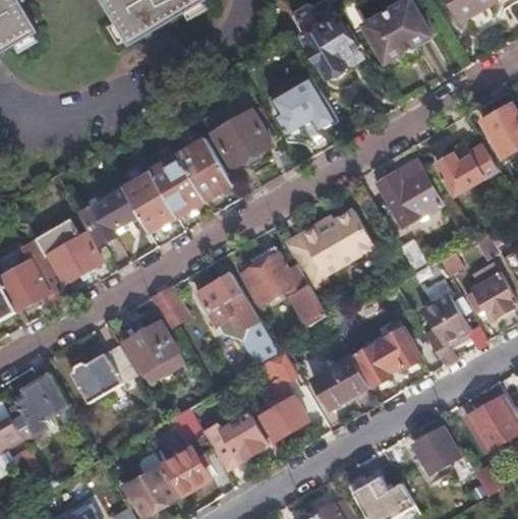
[(0,57),(39,34),(17,0),(0,0),(0,57)]
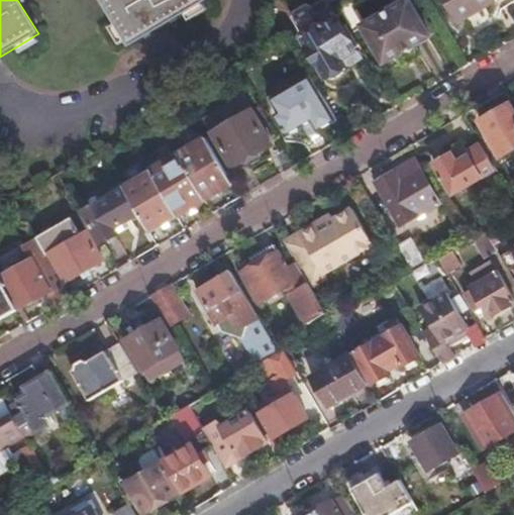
[(98,0),(127,48),(206,1),(205,0),(98,0)]
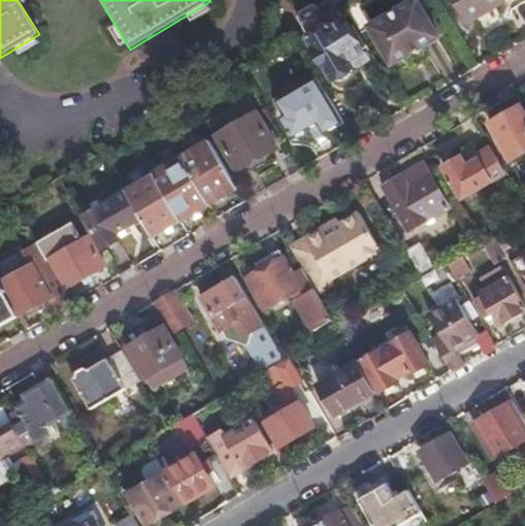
[(450,0),(464,24),(504,0),(450,0)]
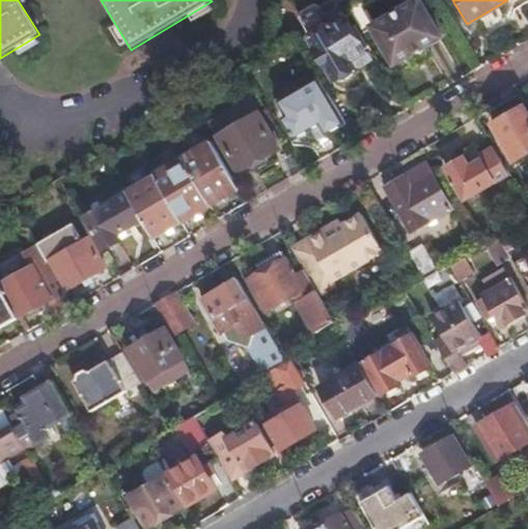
[(417,1),(374,26),(369,28),(370,30),(391,65),(439,37),(417,1)]
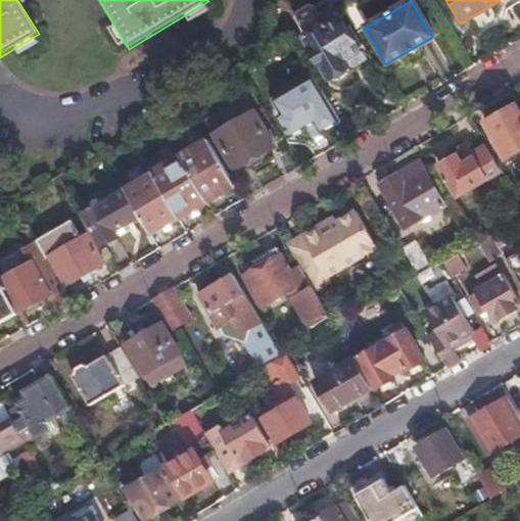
[(364,17),(357,4),(342,13),(349,26),(364,17)]
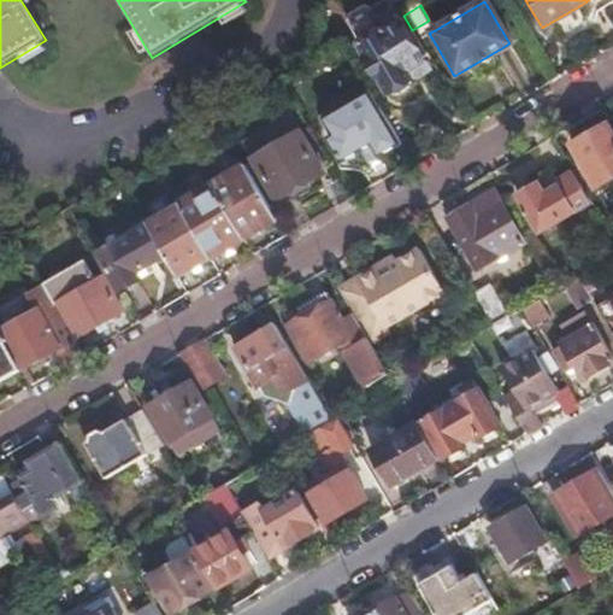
[(429,21),(412,30),(419,41),(430,35),(429,33),(435,30),(429,21)]
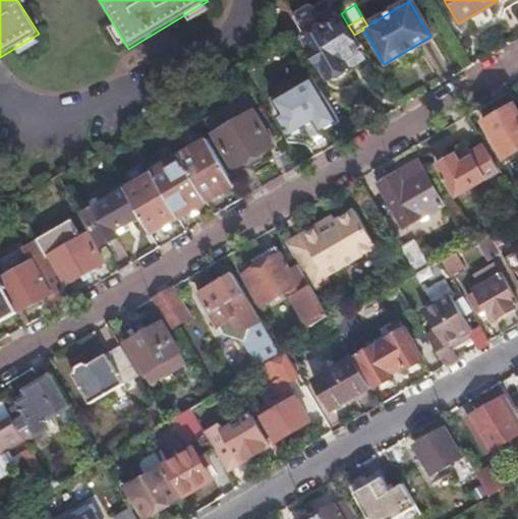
[(330,79),(332,81),(345,74),(343,71),(346,69),(345,67),(348,65),(345,61),(358,53),(355,48),(358,46),(346,27),(345,32),(336,18),(301,39),(325,79),(327,78),(328,80),(330,79)]
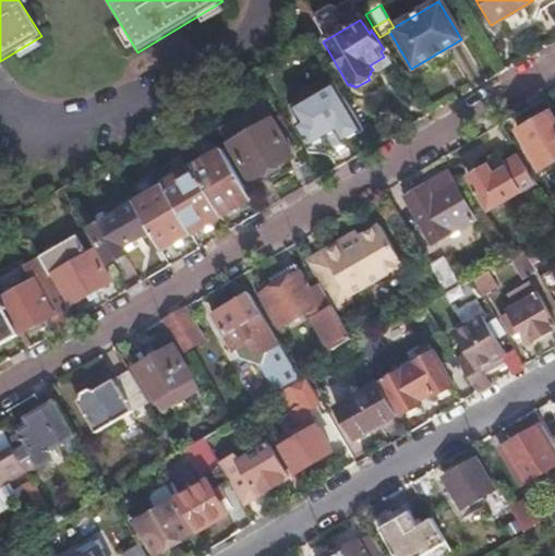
[(362,133),(333,83),(286,110),(309,150),(329,139),(338,133),(344,143),(362,133)]
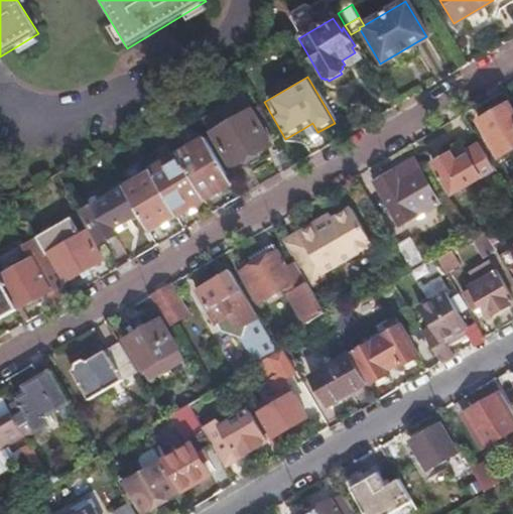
[(227,125),(212,134),(231,168),(269,147),(242,100),(220,112),(227,125)]
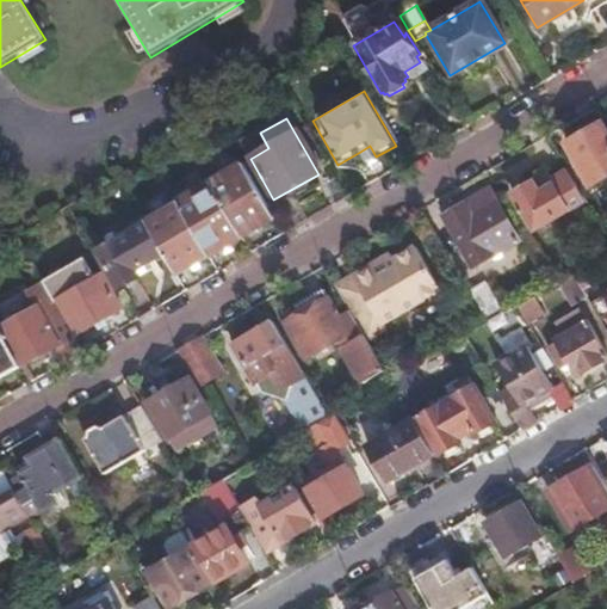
[(567,145),(590,186),(606,176),(606,139),(600,125),(567,145)]
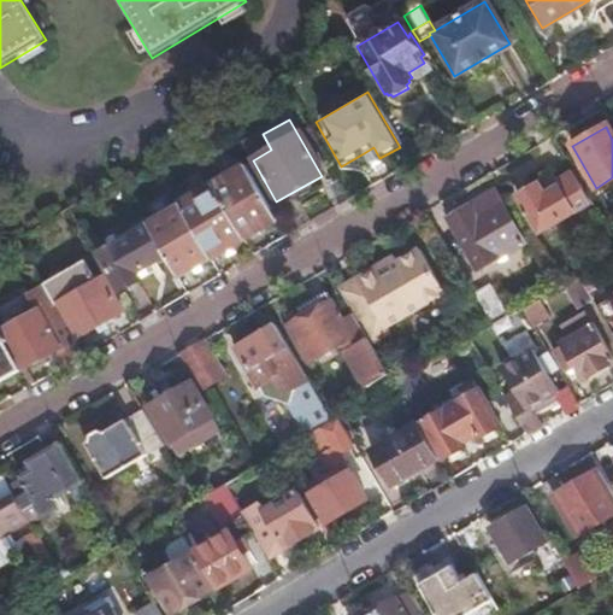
[(243,145),(253,160),(271,150),(263,134),(243,145)]
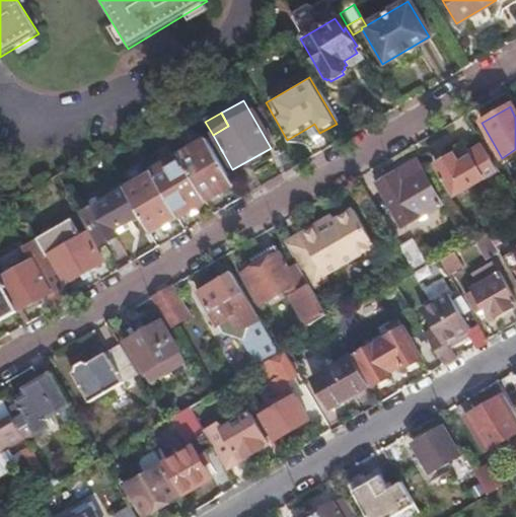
[(314,124),(306,129),(311,138),(319,133),(314,124)]
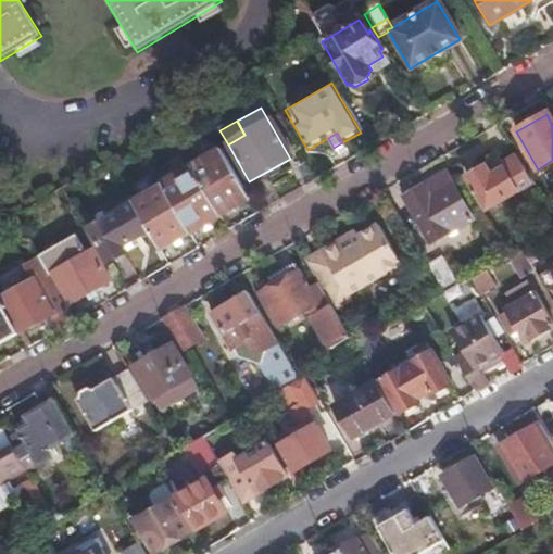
[(228,145),(221,150),(241,186),(249,181),(228,145)]
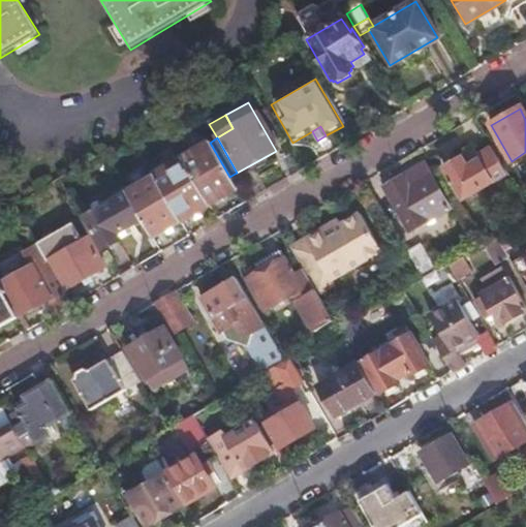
[(229,177),(210,143),(181,159),(208,206),(237,189),(229,177)]
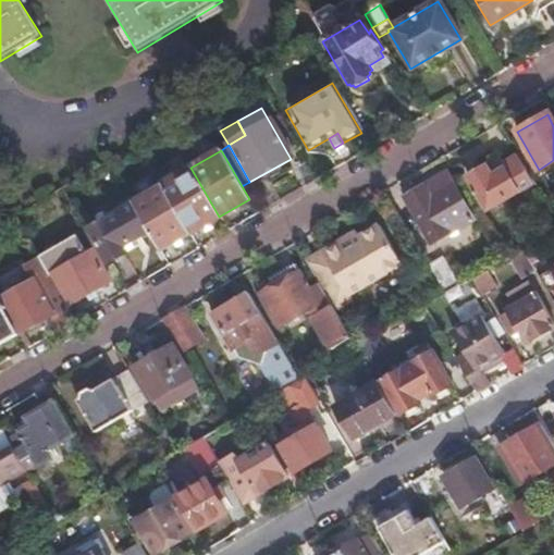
[(530,186),(515,159),(489,173),(484,165),(467,176),(488,211),(530,186)]
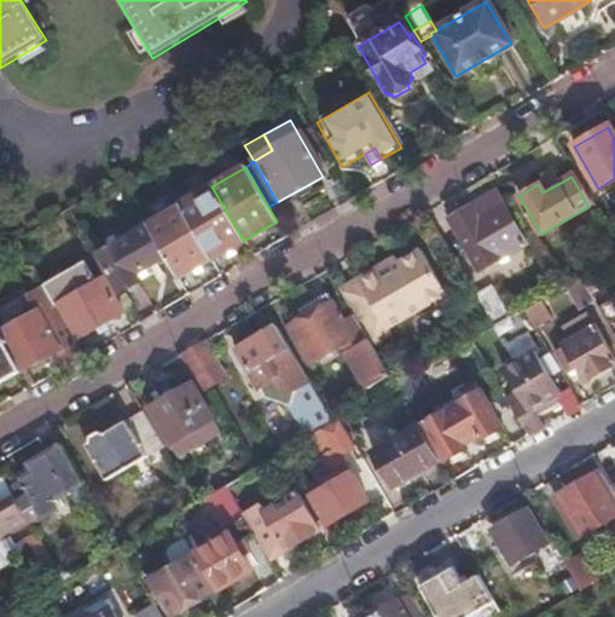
[(243,241),(212,186),(179,205),(209,260),(243,241)]
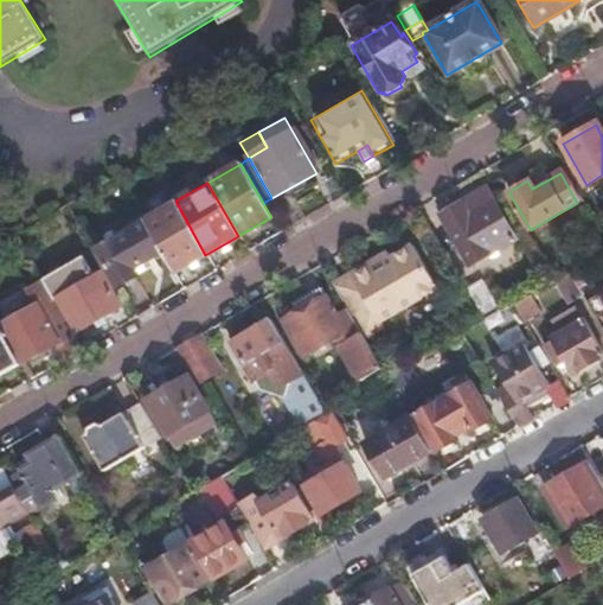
[(495,199),(488,188),(461,203),(468,216),(495,199)]
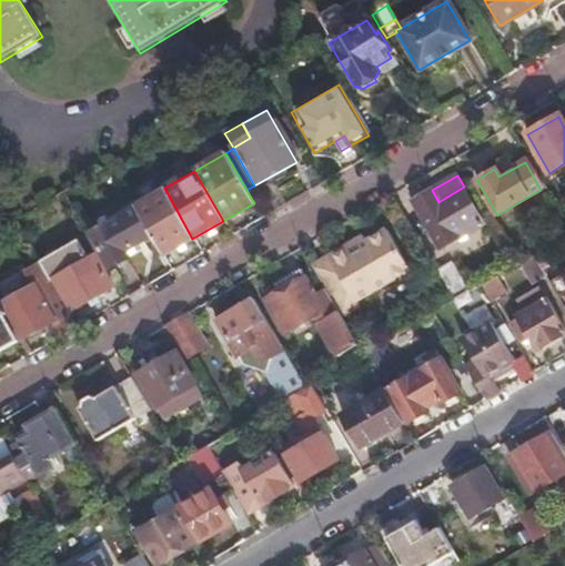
[(439,202),(432,190),(412,202),(439,250),(484,223),(464,187),(439,202)]
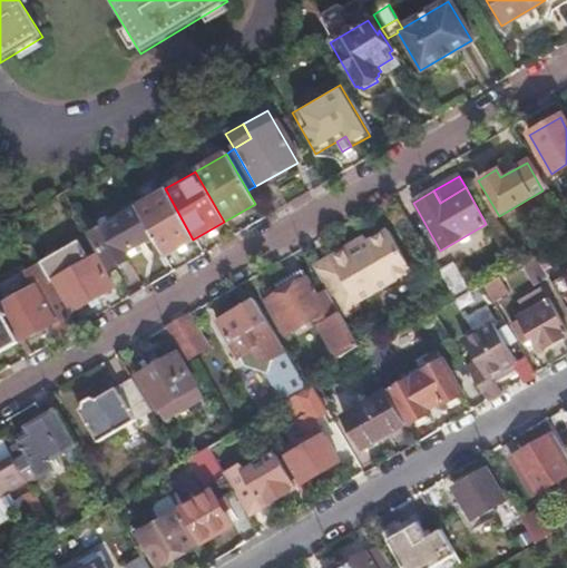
[(193,240),(165,188),(134,206),(137,209),(153,237),(164,256),(193,240)]
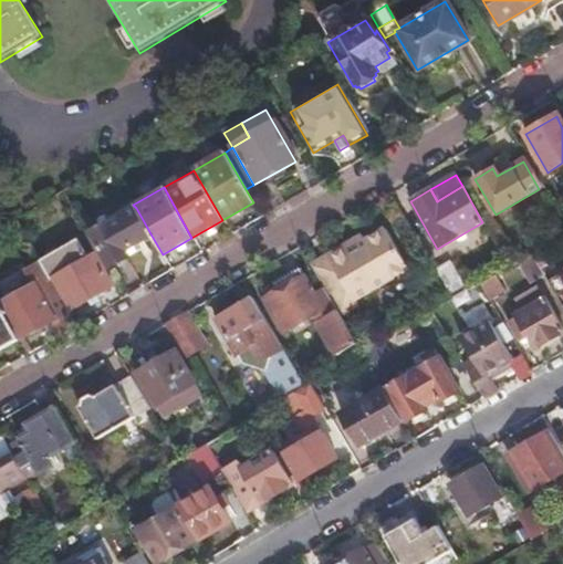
[(152,236),(136,208),(90,236),(108,269),(127,259),(124,252),(152,236)]
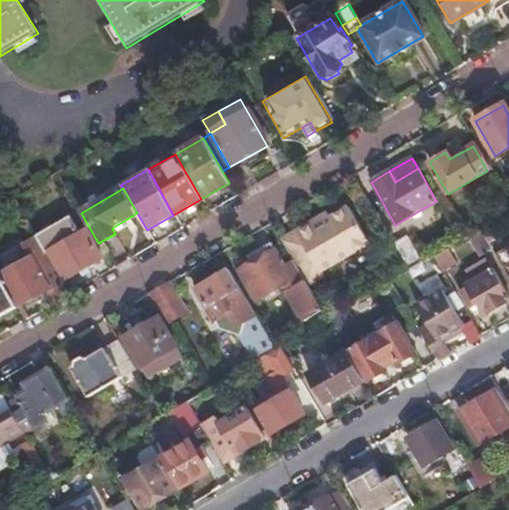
[(311,220),(278,239),(301,279),(305,284),(319,276),(318,271),(366,243),(346,206),(314,224),(311,220)]
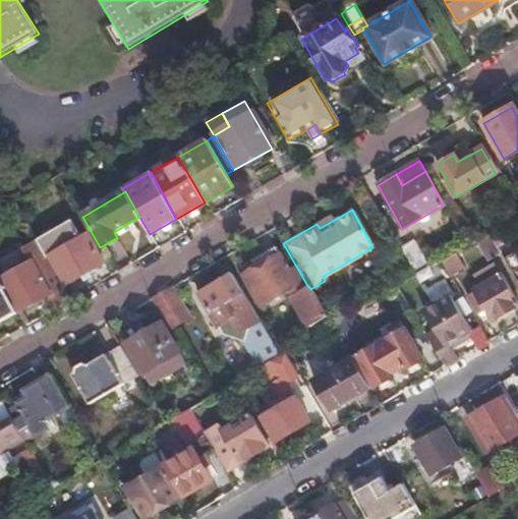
[(34,239),(41,251),(45,258),(49,255),(65,284),(102,263),(85,236),(79,239),(68,219),(34,239)]
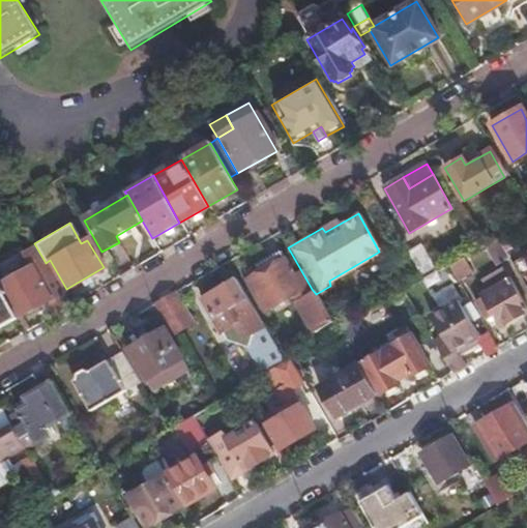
[(493,239),(505,259),(516,254),(504,233),(493,239)]
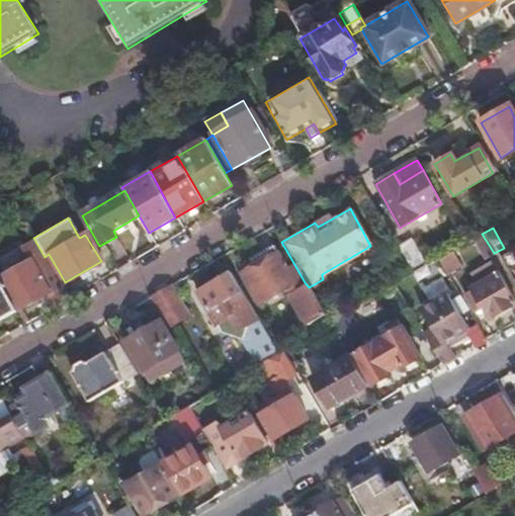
[(482,234),(473,239),(485,259),(494,253),(482,234)]
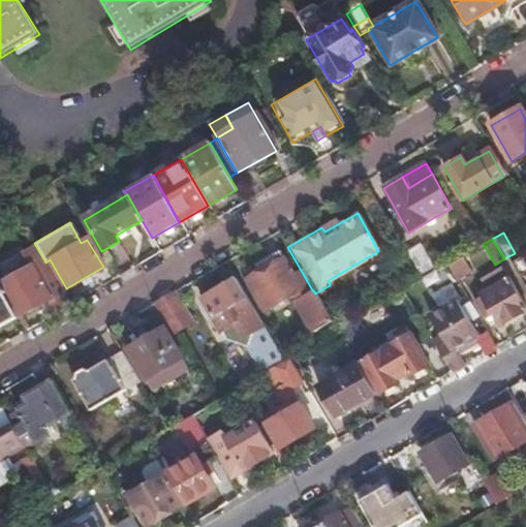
[(403,255),(419,281),(434,273),(419,247),(403,255)]
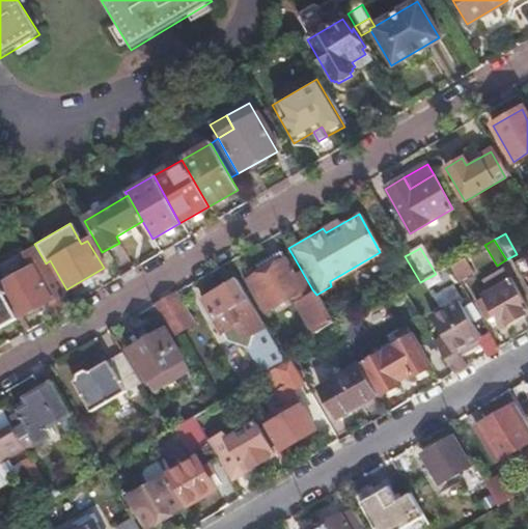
[(49,301),(57,314),(71,306),(63,293),(46,263),(42,256),(0,282),(0,286),(19,317),(49,301)]
